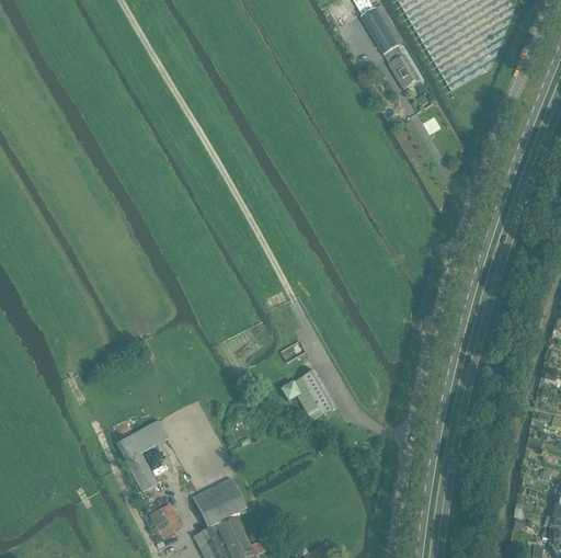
[(399,44),(376,6),(375,7),(370,0),(354,0),(362,14),(361,14),(403,87),(419,78),(404,54),(403,54),(398,45),(399,44)]
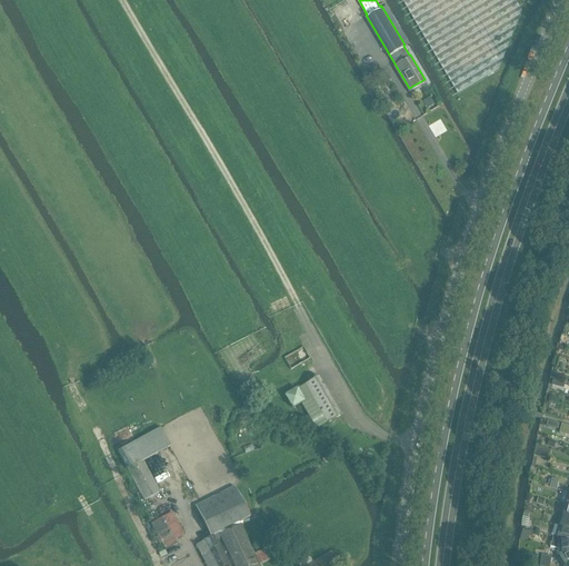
[(318,375),(297,387),(303,399),(300,401),(310,423),(312,424),(317,427),(318,426),(340,414),(318,375)]
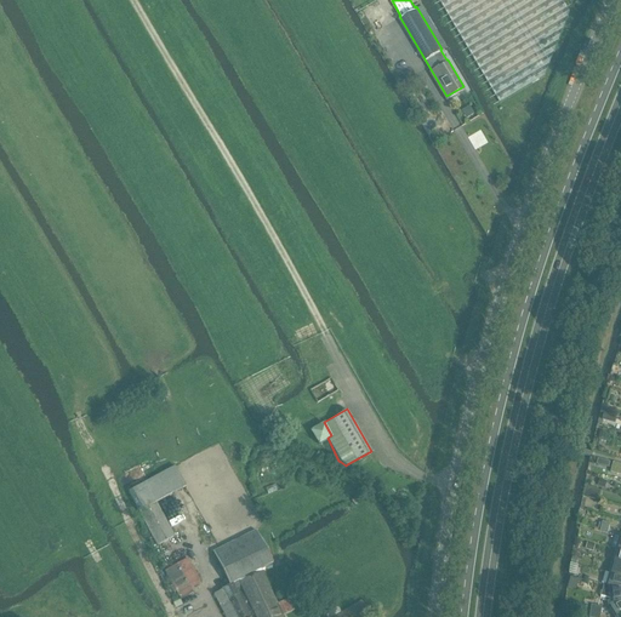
[(323,422),(308,430),(315,444),(325,439),(328,438),(331,435),(323,422)]
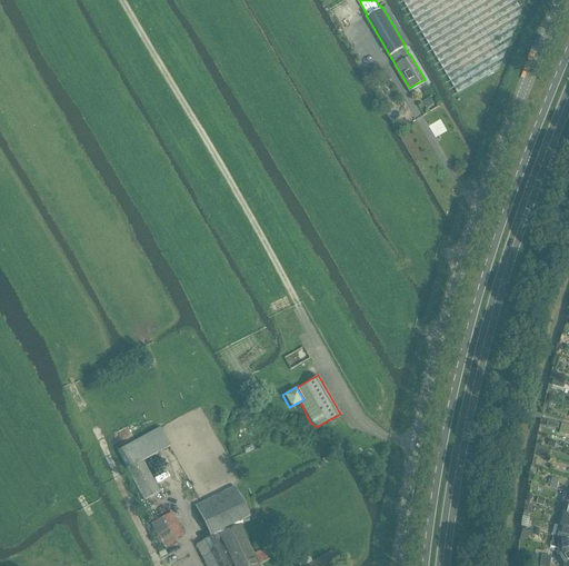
[(561,421),(559,432),(568,433),(568,423),(562,421),(561,421)]
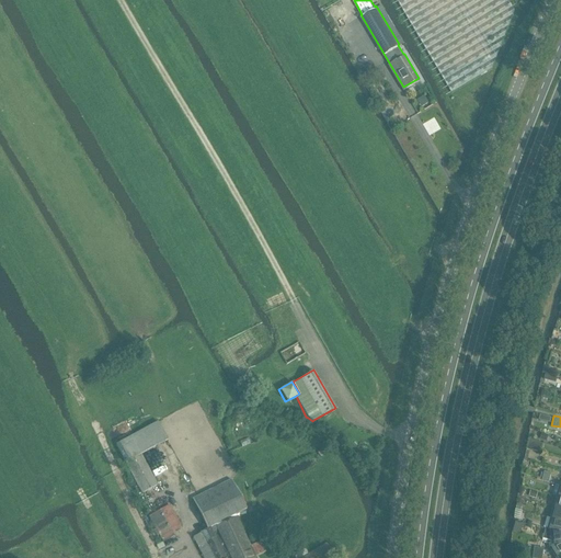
[(141,491),(157,484),(140,453),(167,439),(158,422),(157,421),(115,444),(123,459),(141,491)]
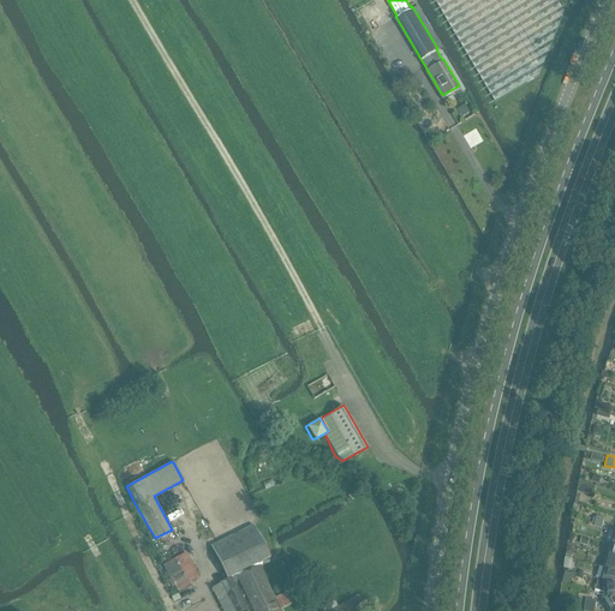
[(254,522),(210,544),(227,577),(212,585),(224,610),(245,610),(249,610),(233,579),(238,576),(255,610),(254,610),(279,610),(279,607),(291,601),(285,591),(273,595),(256,561),(269,555),(262,540),(254,522)]
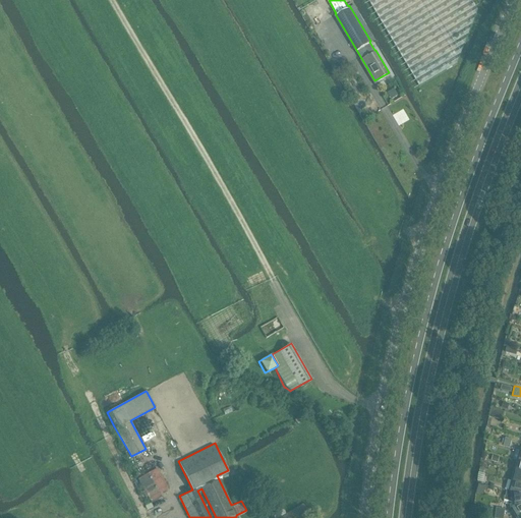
[(157,466),(137,476),(152,501),(161,496),(160,492),(168,487),(157,466)]
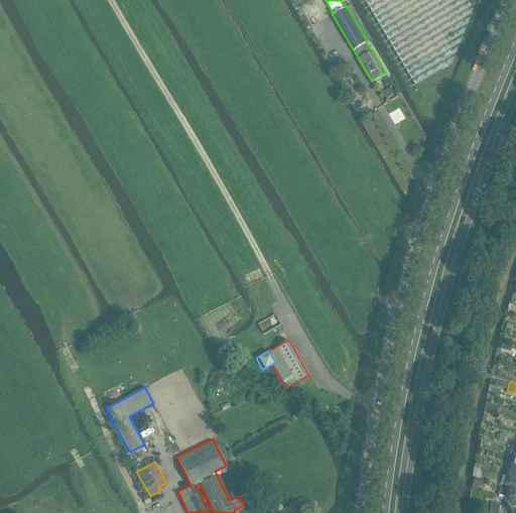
[(515,477),(508,475),(505,485),(515,487),(515,477)]
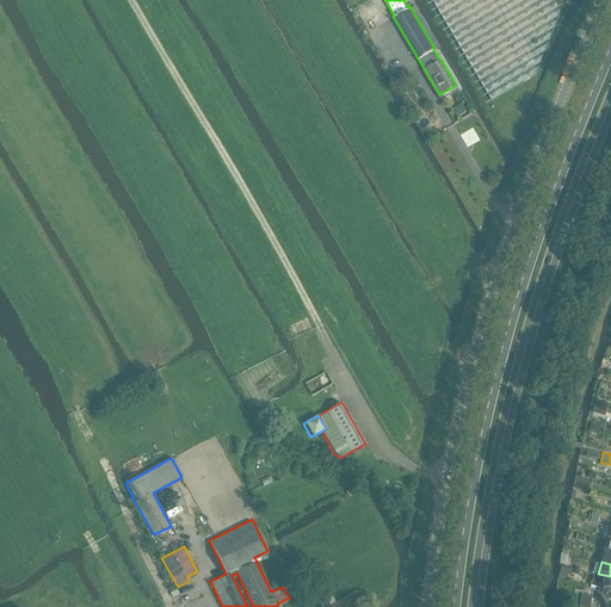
[(594,573),(591,583),(600,587),(600,588),(597,588),(598,593),(602,593),(602,594),(610,588),(610,576),(598,574),(594,573)]
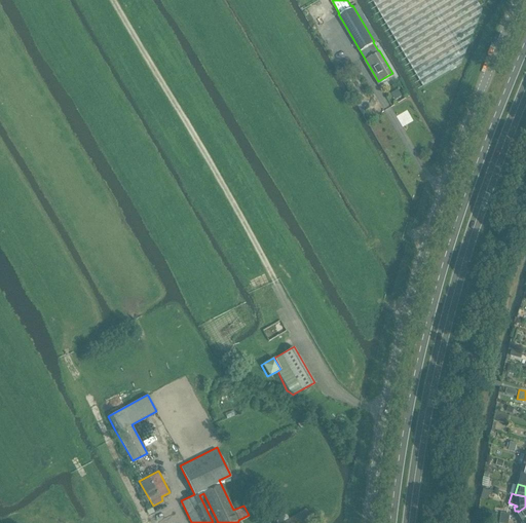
[(305,507),(278,522),(302,522),(312,518),(305,507)]
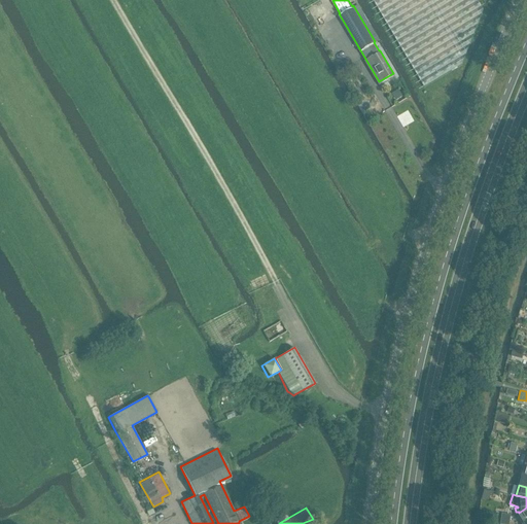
[(501,516),(500,523),(508,523),(510,517),(511,513),(501,512),(501,516)]
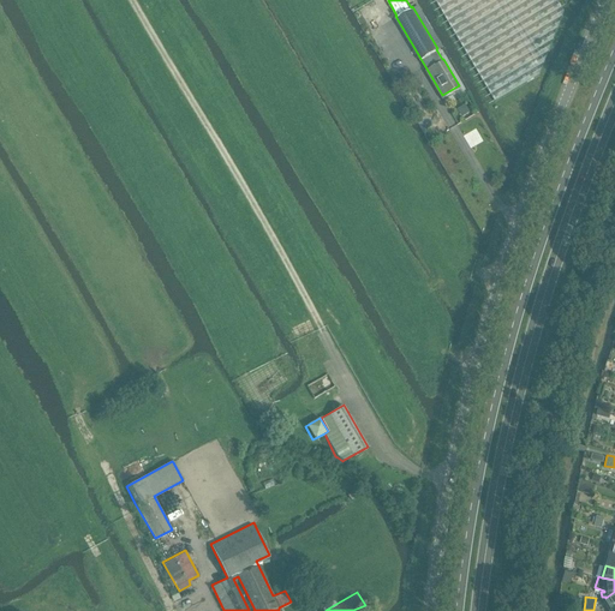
[(334,599),(322,606),(324,610),(336,604),(334,599)]
